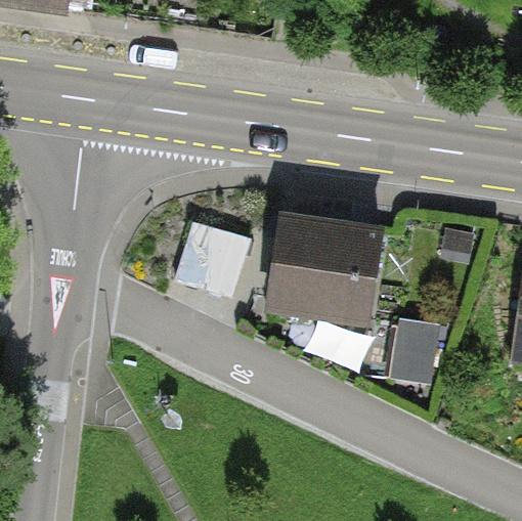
[(14,0),(72,8),(73,0),(14,0)]
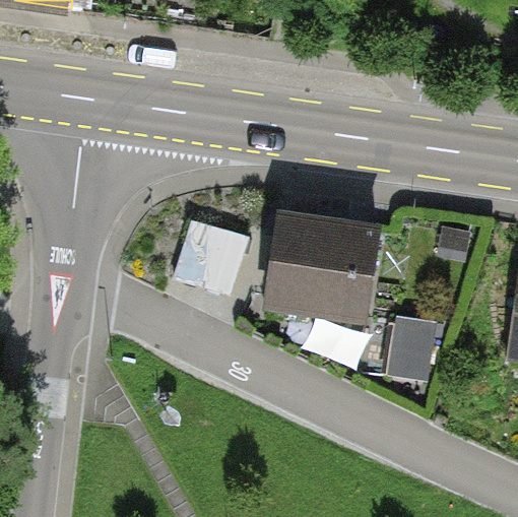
[(380,225),(278,211),(265,308),(368,321),(380,225)]
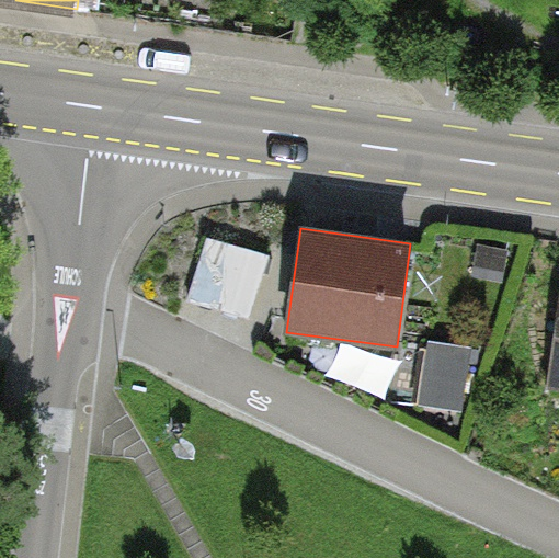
[(265,255),(207,237),(187,297),(216,307),(246,316),(265,255)]
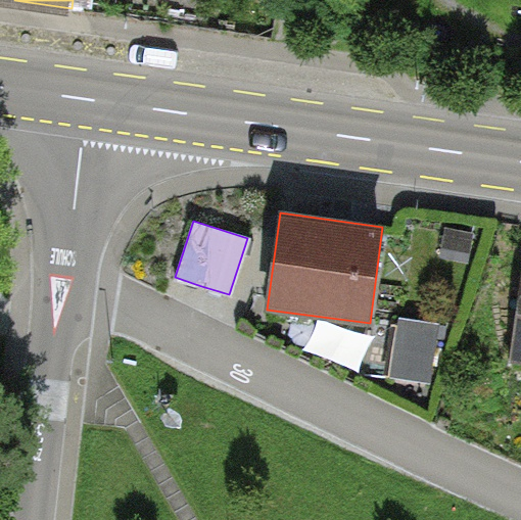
[(471,232),(444,227),(439,255),(467,260),(471,232)]
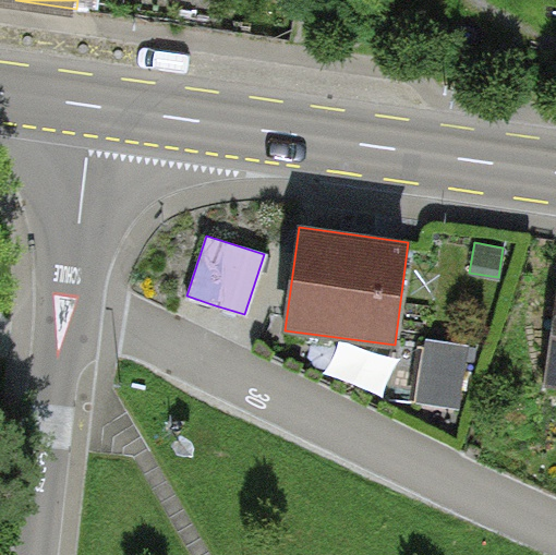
[(555,314),(546,385),(555,386),(555,314)]
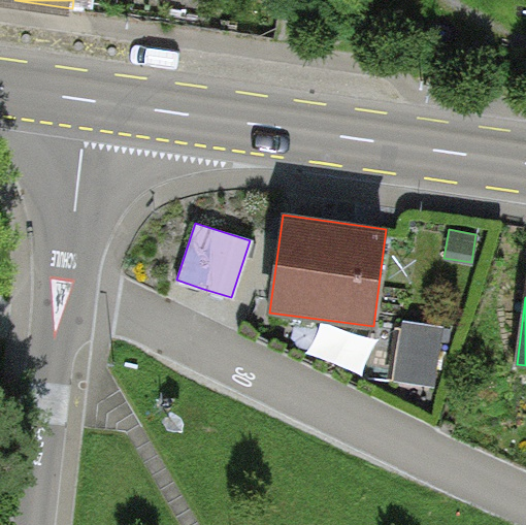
[(441,326),(402,320),(393,379),(432,385),(441,326)]
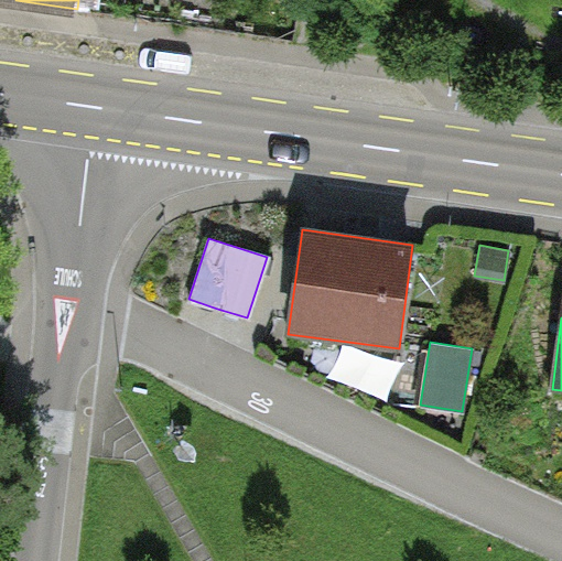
All buildings are outlined.
